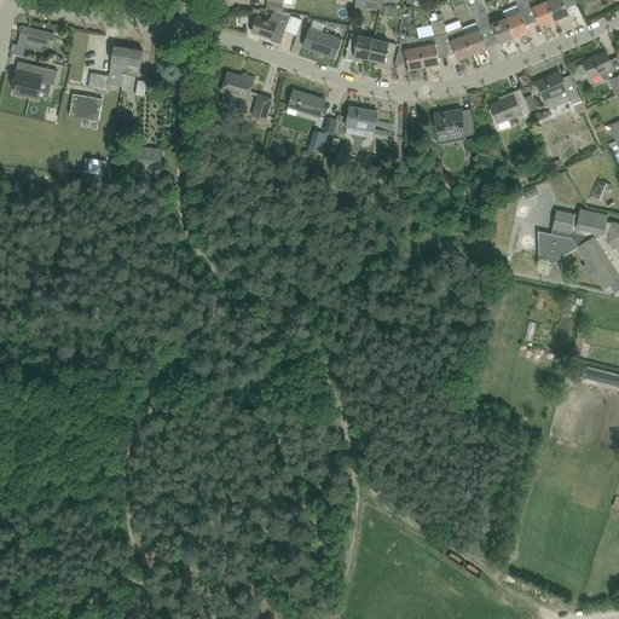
[(474,0),(475,4),(484,19),(490,17),(486,9),(485,10),(480,0),(474,0)]
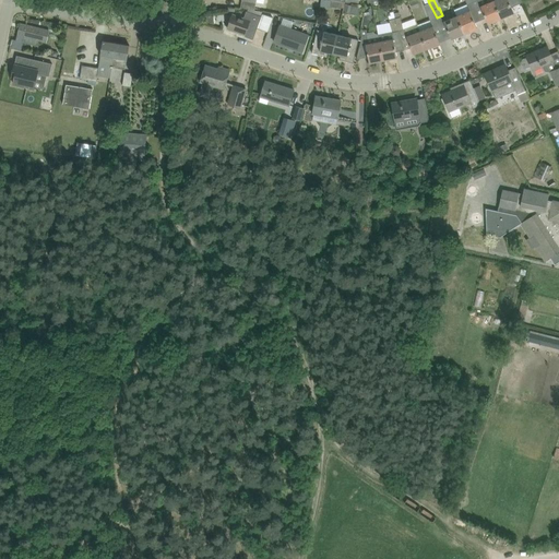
[(459,16),(465,33),(478,28),(475,23),(482,20),(473,0),(465,0),(471,11),(459,16)]
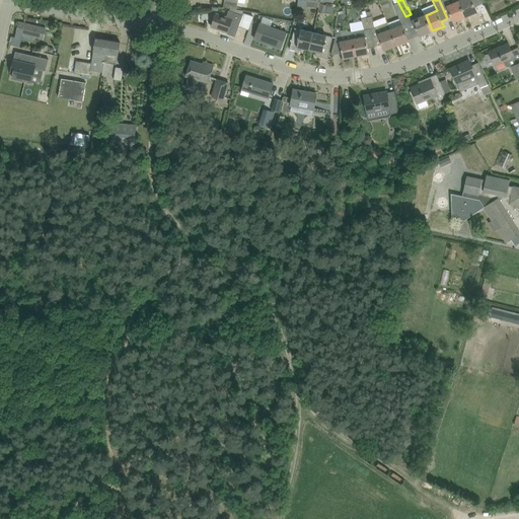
[(439,0),(447,18),(451,17),(453,22),(466,16),(459,0),(439,0)]
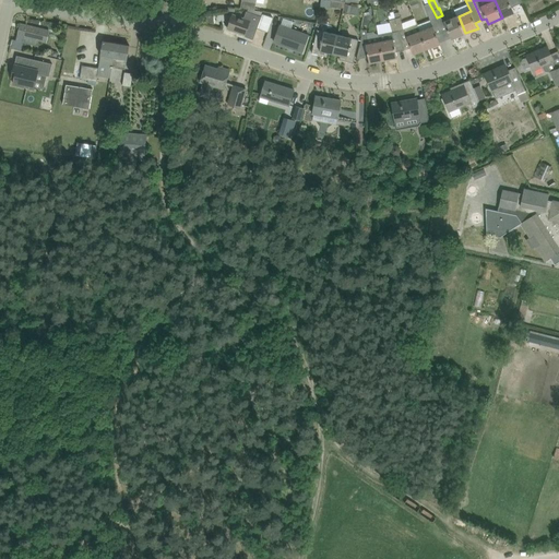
[(495,0),(502,18),(514,13),(509,0),(495,0)]
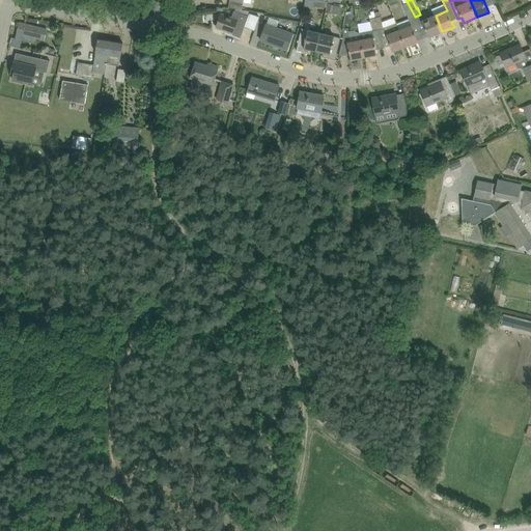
[(406,12),(409,19),(415,17),(408,3),(403,5),(406,12)]
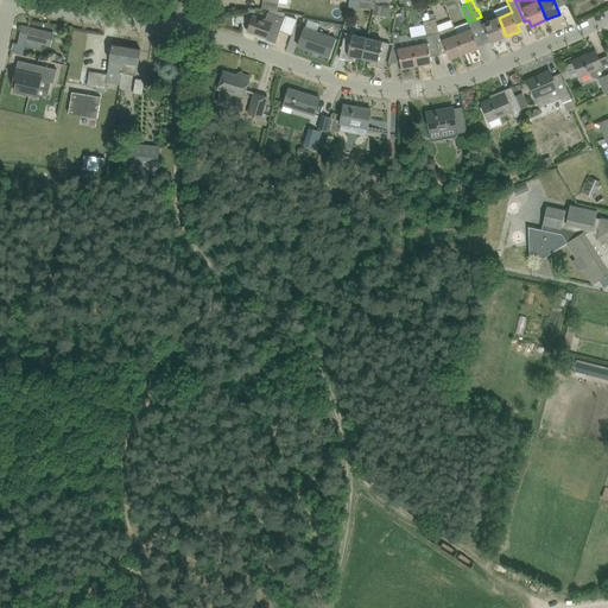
[(441,6),(443,19),(450,17),(448,5),(441,6)]
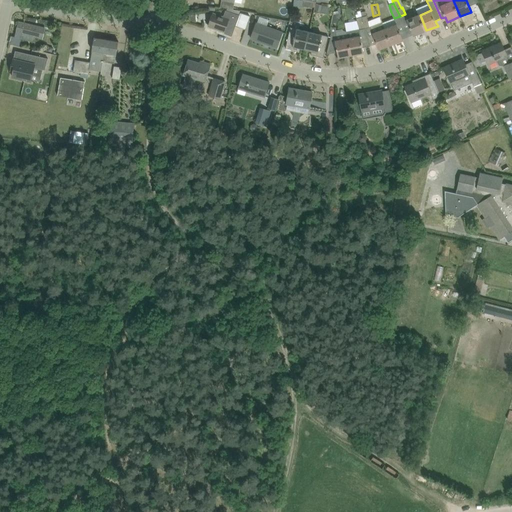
[(226,10),(223,16),(213,13),(208,26),(225,32),(225,31),(233,34),(236,26),(240,15),(226,10)]
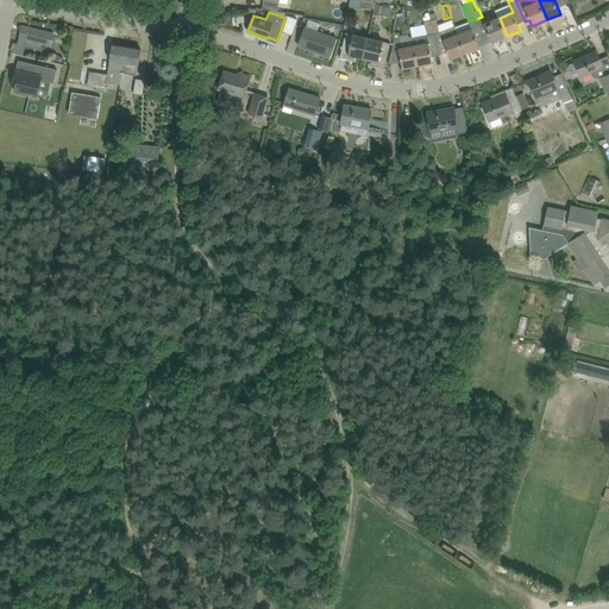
[(287,16),(286,18),(281,31),(292,35),(297,19),(287,16)]
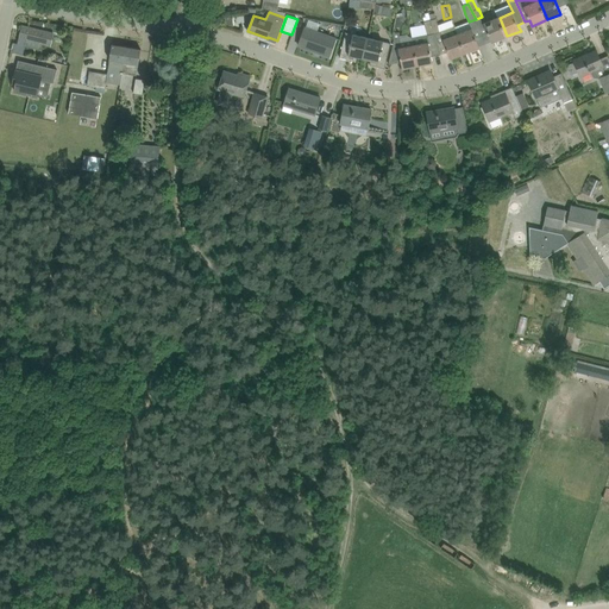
[(437,18),(431,20),(440,55),(440,56),(449,52),(451,58),(465,54),(459,41),(457,35),(454,27),(440,32),(437,18)]
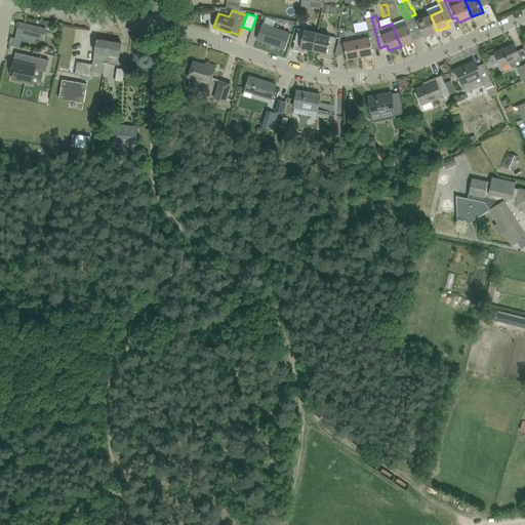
[(417,21),(425,37),(437,31),(431,15),(417,21)]
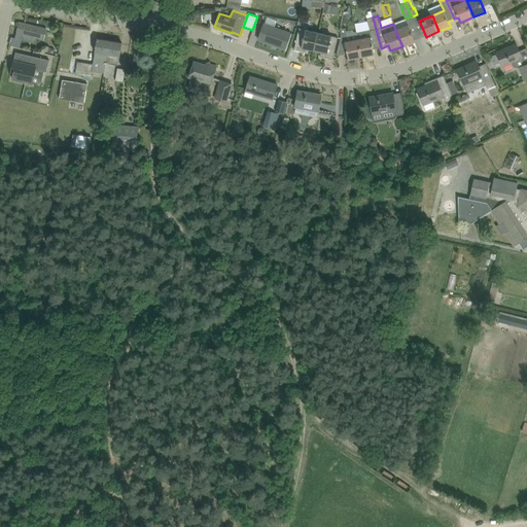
[(373,18),(371,18),(366,19),(370,30),(357,32),(361,57),(375,55),(374,48),(381,47),(373,18)]
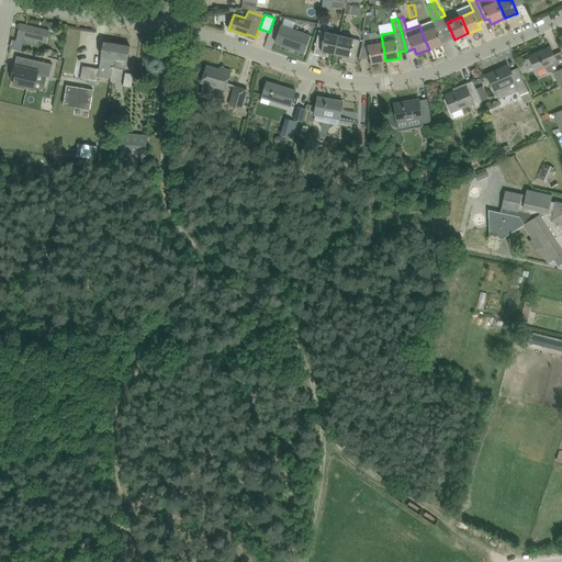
[(20,24),(17,41),(23,43),(24,37),(47,42),(49,31),(20,24)]
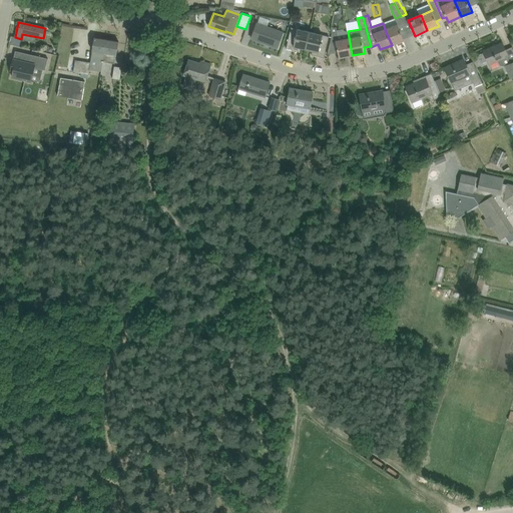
[(284,32),(257,23),(251,38),(278,47),(284,32)]
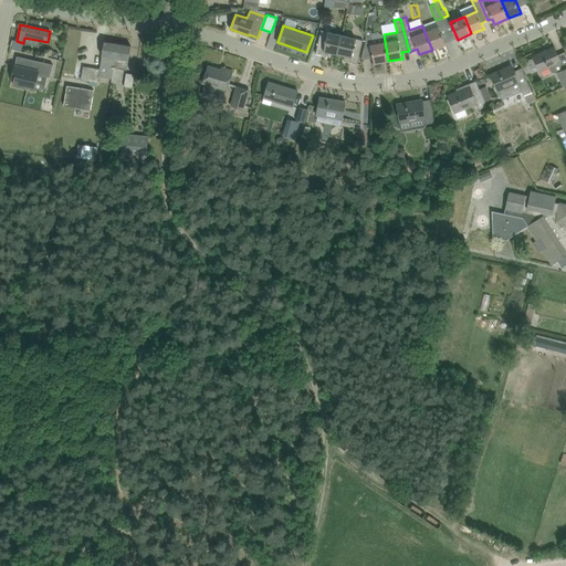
[(427,38),(432,50),(446,44),(439,27),(425,32),(427,38)]
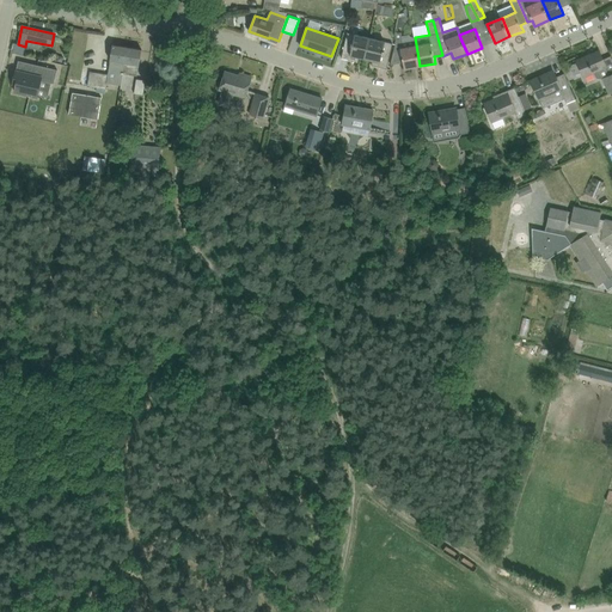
[(365,59),(371,38),(348,32),(342,57),(356,61),(357,57),(365,59)]
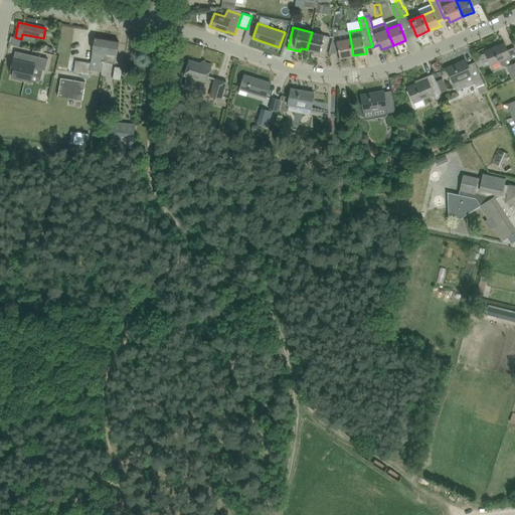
[(353,55),(349,31),(344,30),(341,30),(338,32),(337,27),(332,28),(333,37),(331,42),(338,41),(340,52),(341,58),(353,55)]
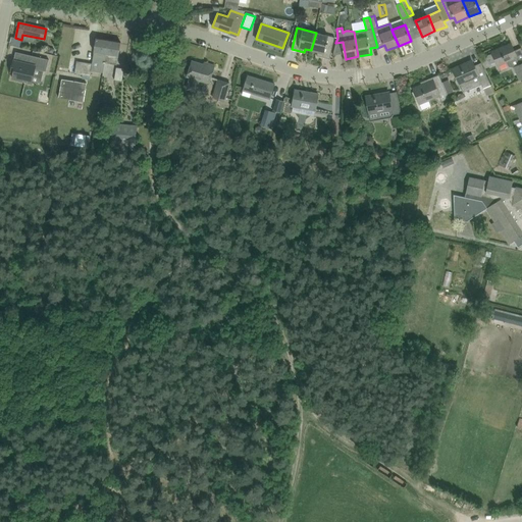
[(330,58),(335,37),(316,33),(311,50),(318,52),(317,55),(330,58)]
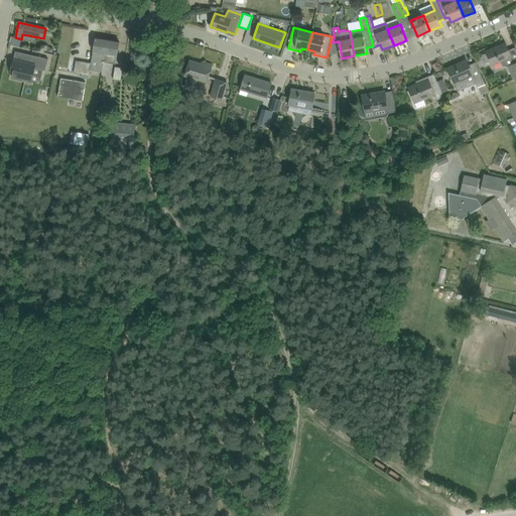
[(104,62),(108,39),(95,37),(91,62),(77,60),(75,73),(90,75),(90,70),(102,72),(104,62)]
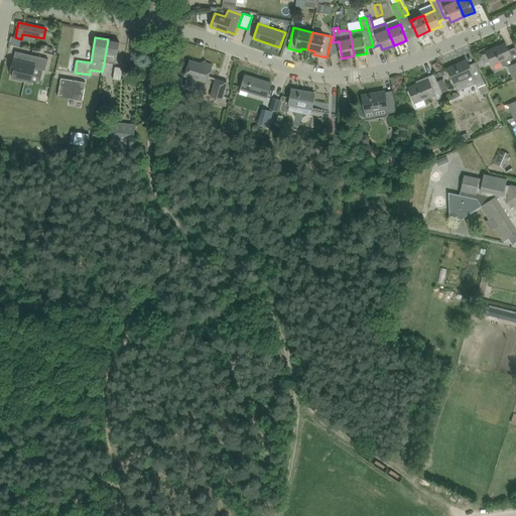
[(116,65),(116,63),(118,54),(120,41),(108,39),(104,62),(116,65)]
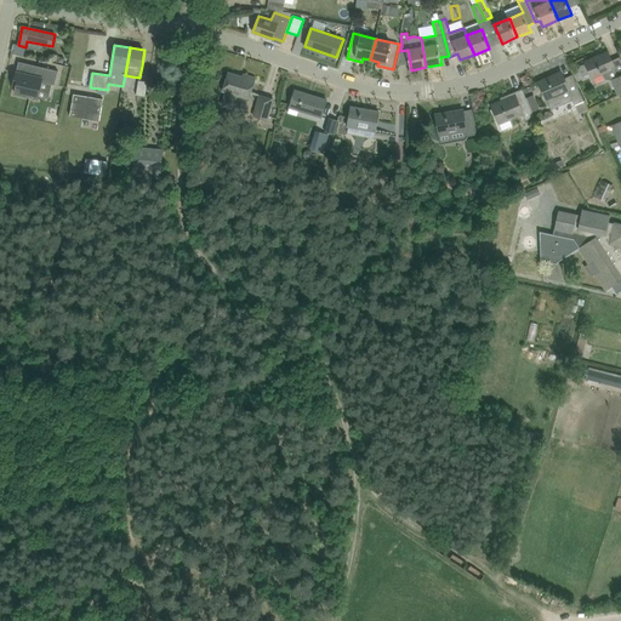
[(593,78),(603,74),(605,79),(610,80),(617,96),(620,93),(620,57),(613,60),(608,51),(585,61),(586,63),(581,66),(580,69),(582,74),(585,75),(591,73),(593,78)]
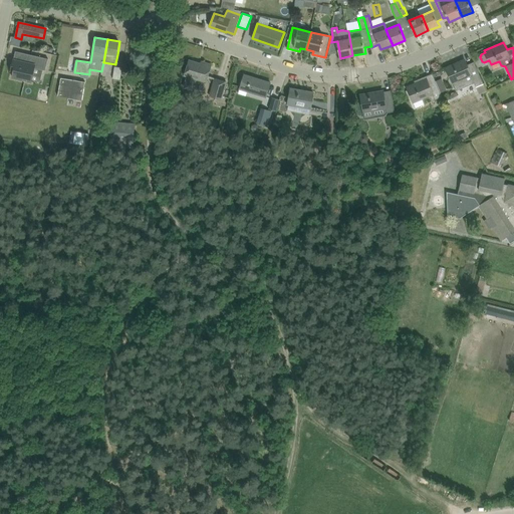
[(31,81),(31,79),(34,67),(45,70),(48,58),(29,54),(27,62),(14,59),(11,70),(14,71),(13,77),(31,81)]
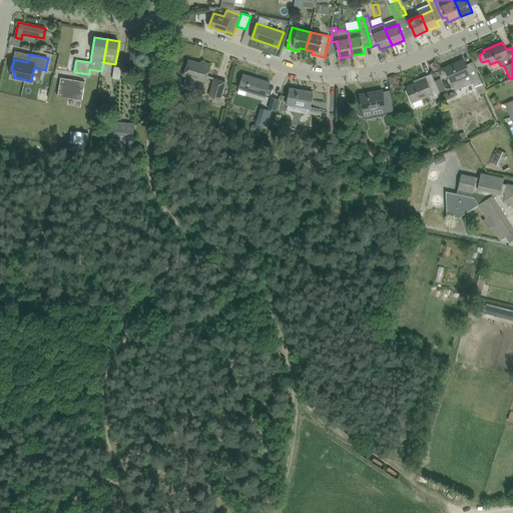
[(192,92),(196,80),(205,82),(211,64),(201,61),(201,63),(189,59),(183,77),(186,78),(183,89),(192,92)]
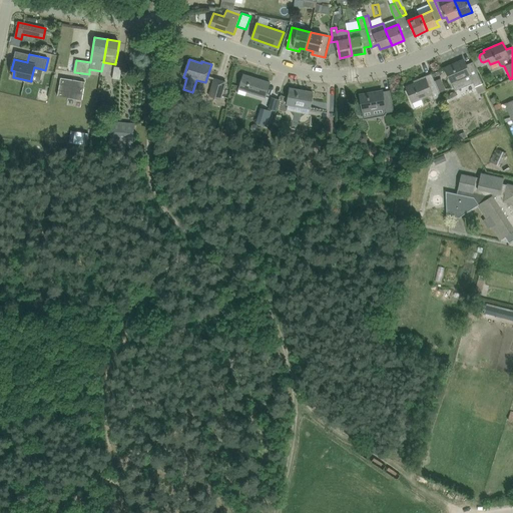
[(486,90),(483,83),(473,62),(466,64),(464,59),(445,67),(455,90),(473,82),(478,93),(486,90)]
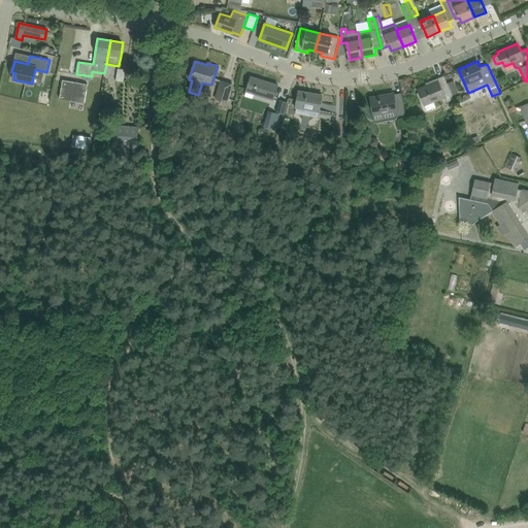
[(124,81),(126,69),(118,68),(116,80),(124,81)]
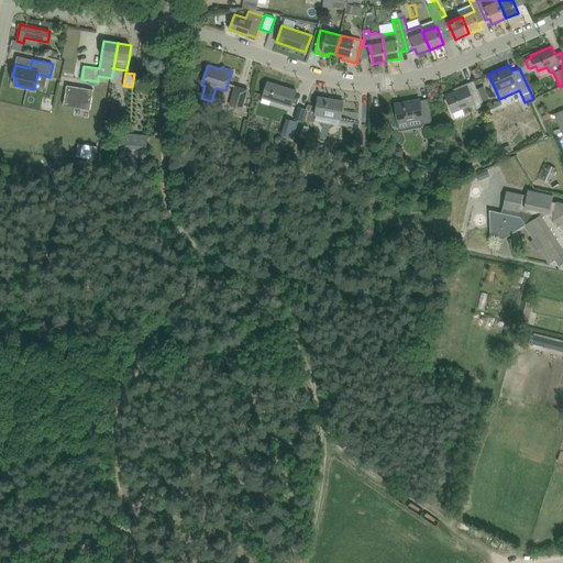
[(474,103),(482,100),(474,80),(459,87),(461,89),(446,96),(452,112),(453,112),(455,118),(465,114),(463,108),(474,103)]
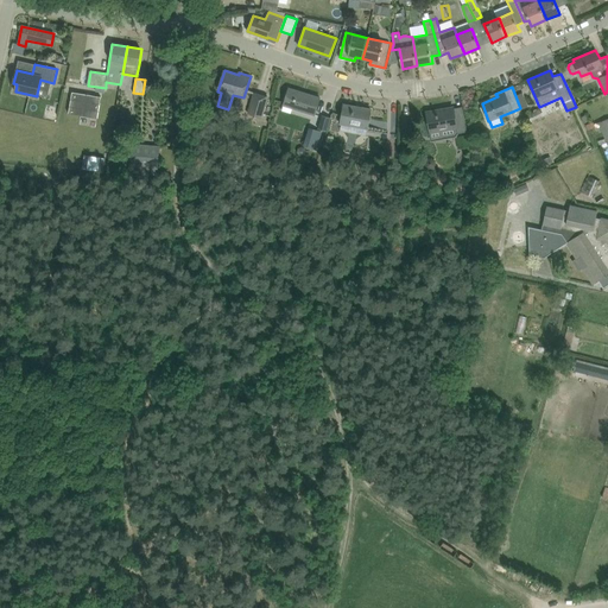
[(285,106),(315,114),(321,97),(289,88),(285,106)]
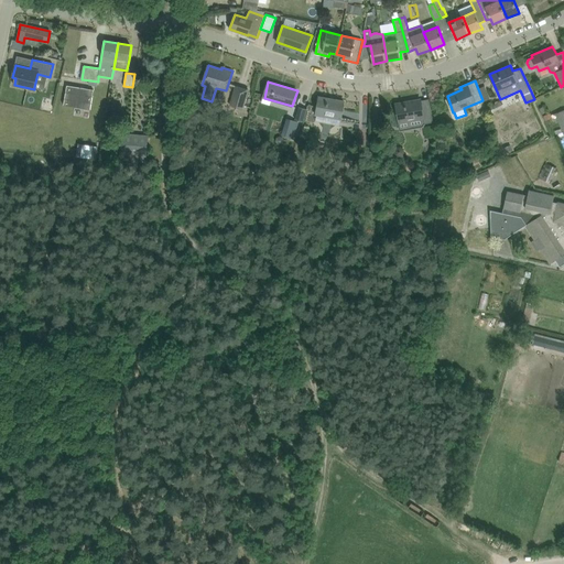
[(94,89),(67,85),(64,106),(90,110),(94,89)]
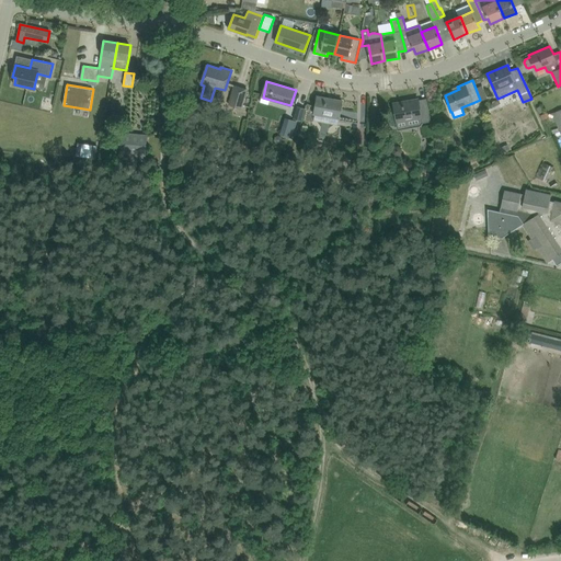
[(235,86),(229,105),(242,110),(248,90),(235,86)]
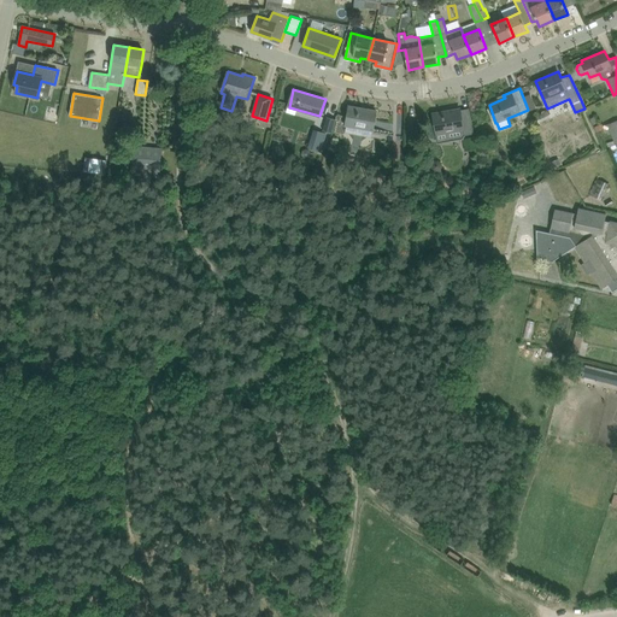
[(346,127),(347,127),(372,131),(376,111),(365,109),(364,111),(348,109),(346,127)]
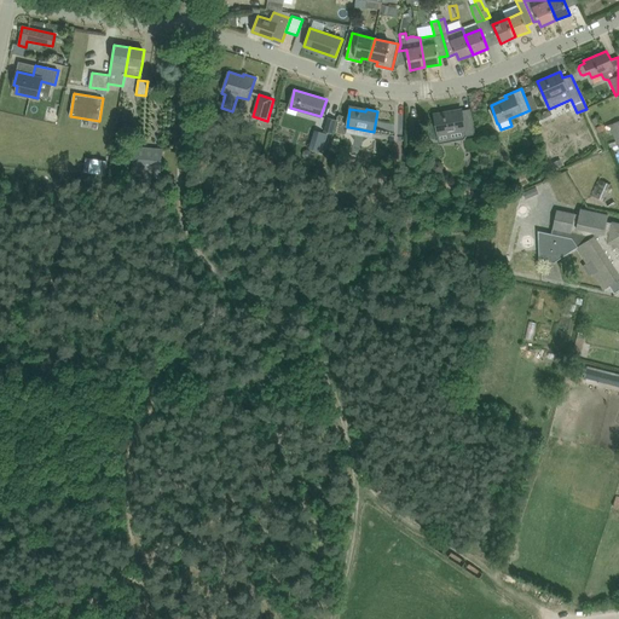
[(475,134),(470,109),(462,110),(462,109),(434,114),(438,134),(464,128),(466,136),(475,134)]
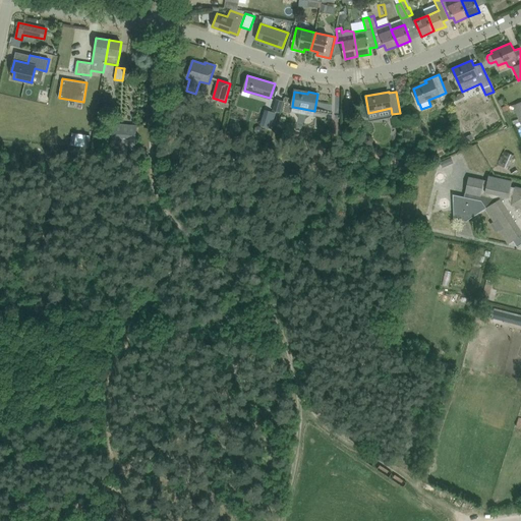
[(273,110),(280,113),(283,101),(277,99),(273,110)]
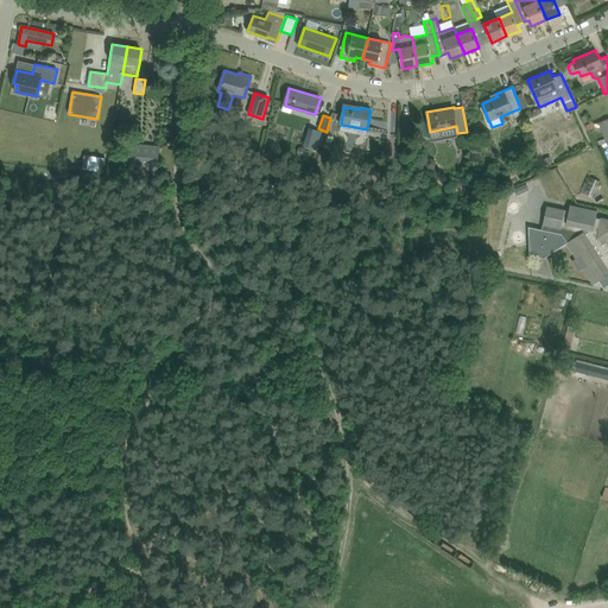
[(607,118),(594,125),(593,121),(586,125),(588,130),(595,127),(596,131),(597,131),(599,134),(602,133),(605,139),(599,141),(600,145),(607,140),(607,118)]
